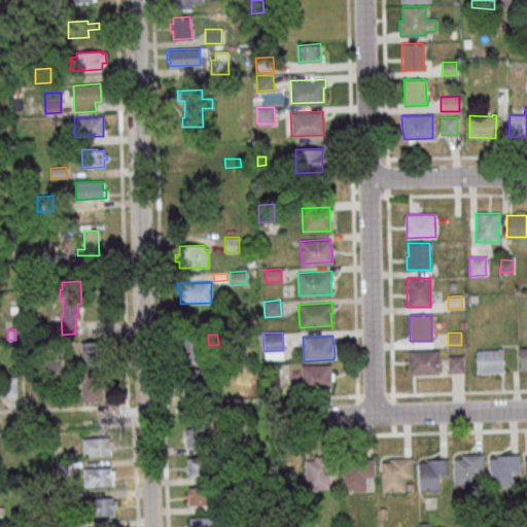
[(203,360),(184,361),(182,338),(201,337),(203,360)]
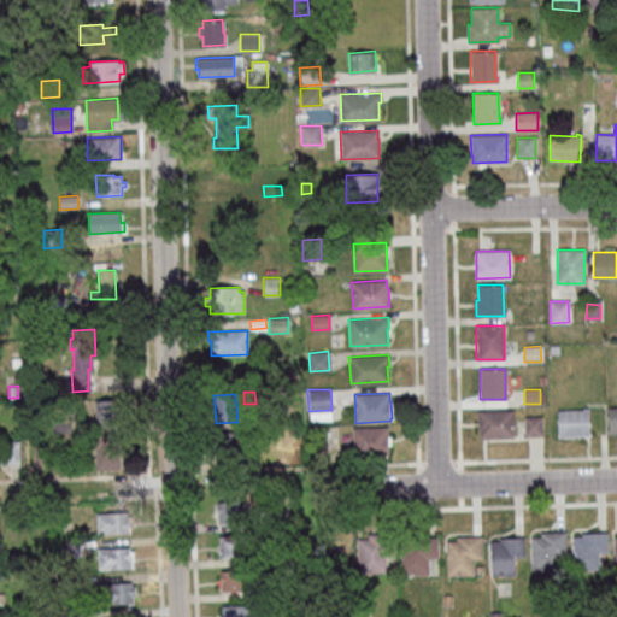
[(97,401),(121,399),(122,409),(117,410),(117,416),(116,416),(116,423),(98,424),(97,401)]
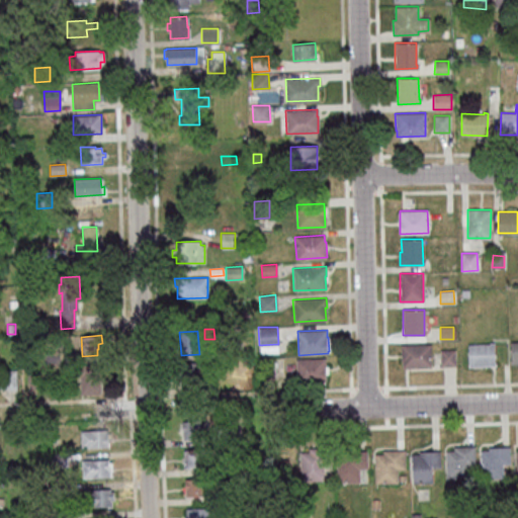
[(227,357),(226,344),(241,343),(241,357),(227,357)]
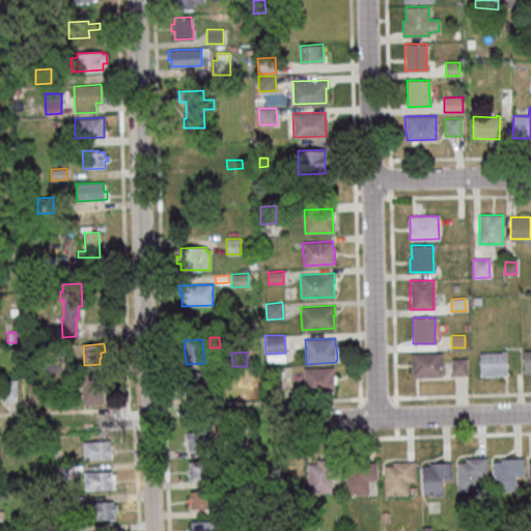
[(266,354),(283,353),(284,361),(266,362),(266,354)]
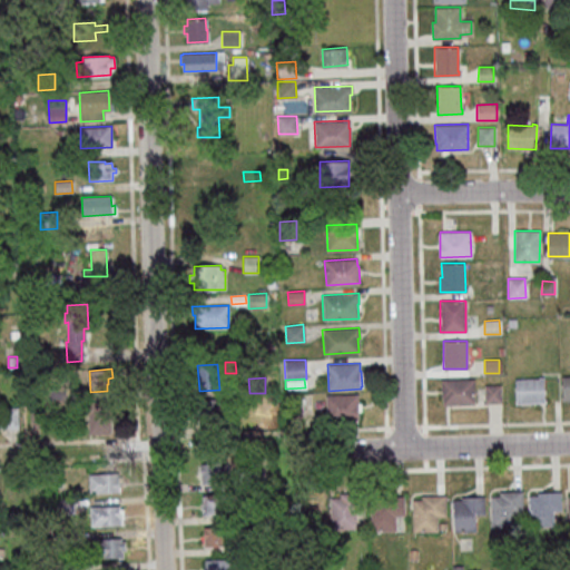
[(443,404),(443,397),(442,397),(441,380),(473,379),(473,404),(443,404)]
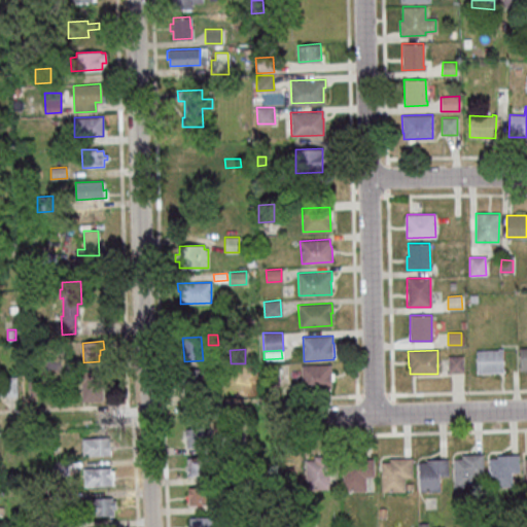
[(477,351),(501,350),(502,372),(477,373),(477,351)]
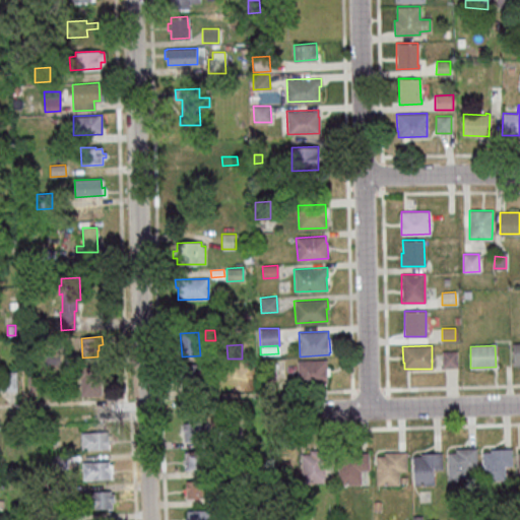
[(456,367),(442,368),(442,351),(456,351),(456,367)]
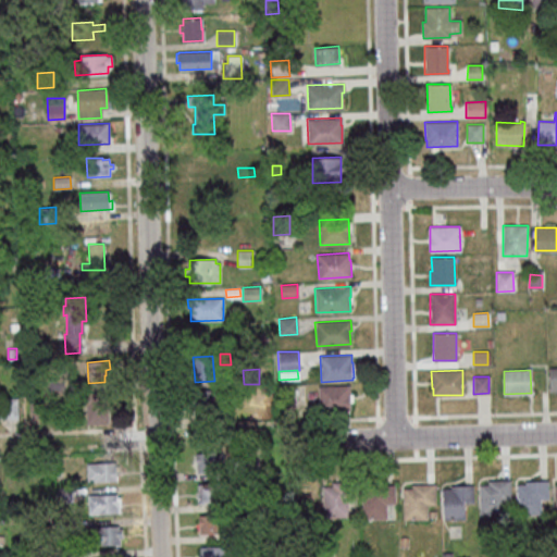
[(349,384),(349,394),(351,394),(351,401),(350,401),(350,409),(320,411),(319,386),(349,384)]
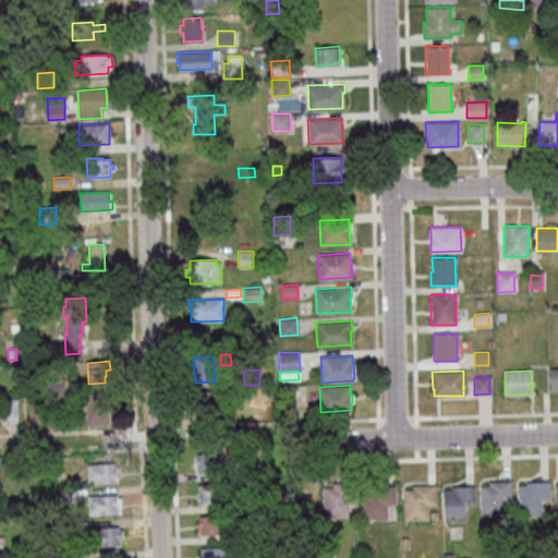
[(294,405),(279,407),(278,389),(293,388),(294,405)]
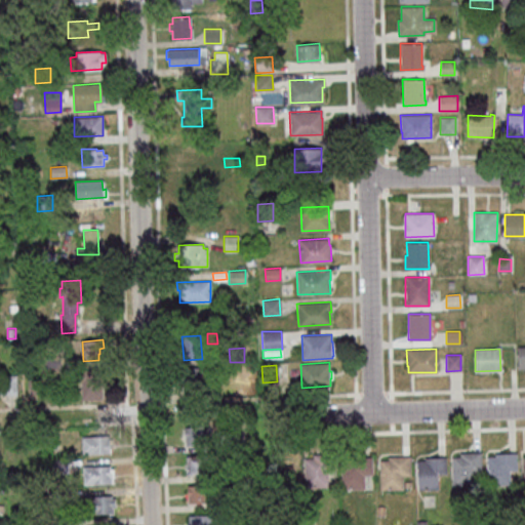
[(184,392),(182,368),(201,367),(203,391),(184,392)]
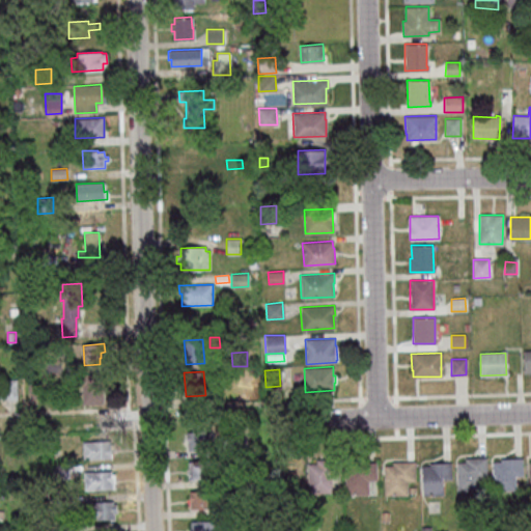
[(72,374),(102,373),(103,403),(83,404),(83,385),(72,385),(72,374)]
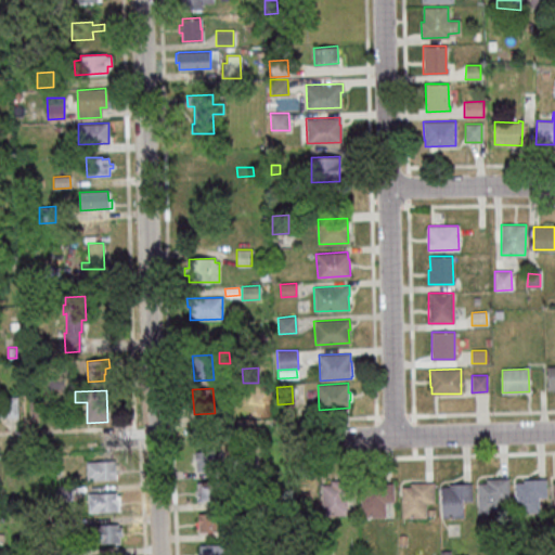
[(30,416),(28,397),(48,395),(49,414),(30,416)]
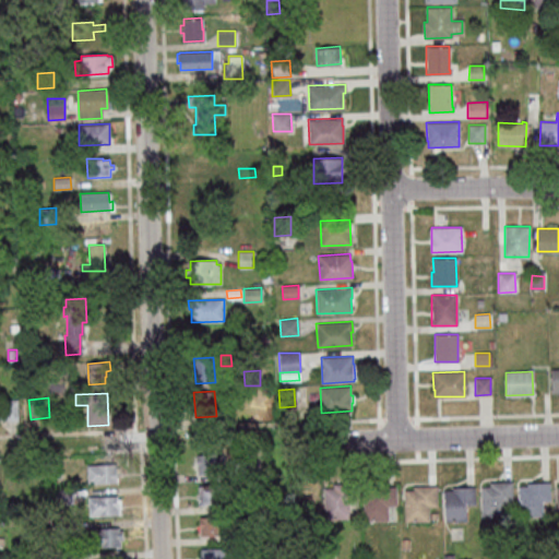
[(16,419),(0,419),(0,400),(16,400),(16,419)]
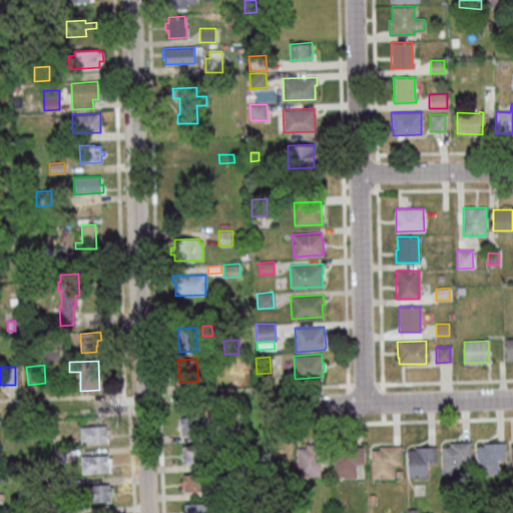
[(180,434),(180,417),(204,416),(205,434),(180,434)]
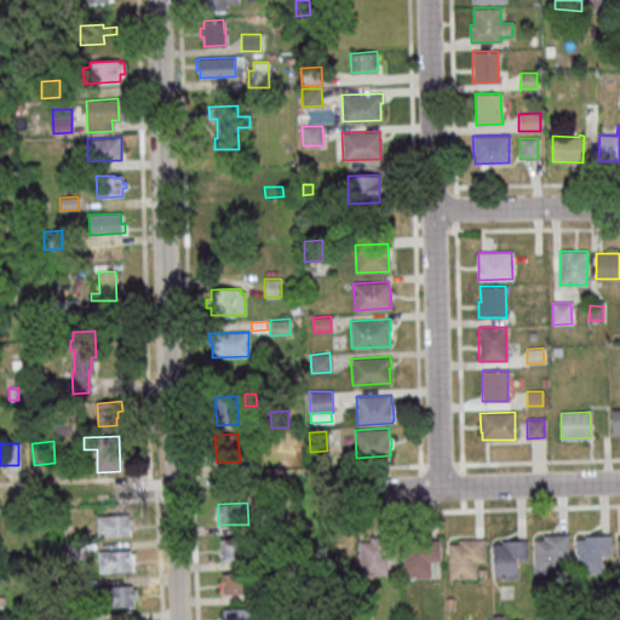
[(268,510),(286,509),(287,529),(268,530),(268,510)]
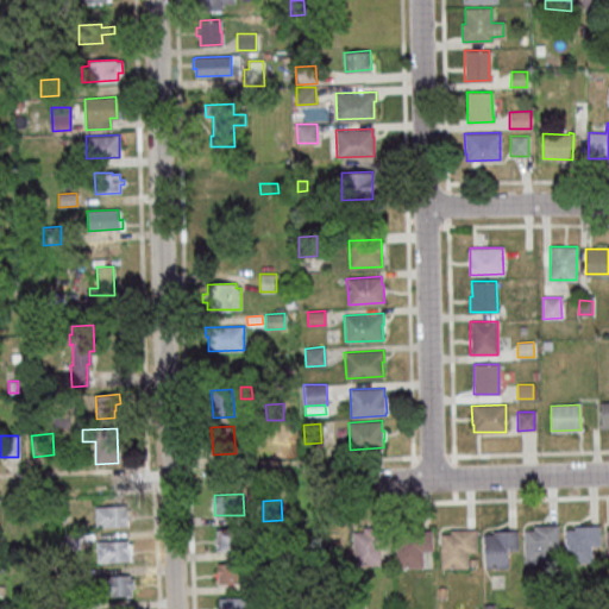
[(129,523),(126,504),(93,507),(95,527),(129,523)]
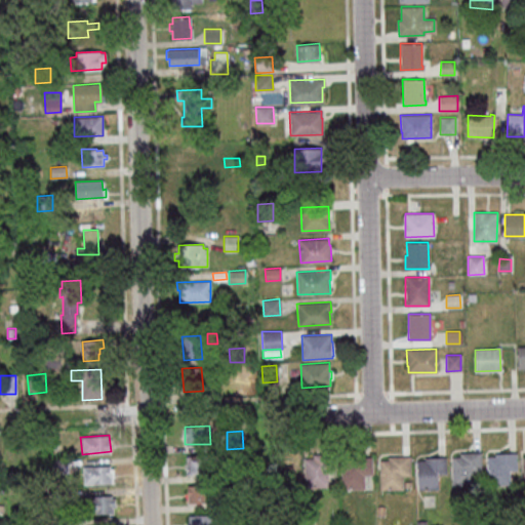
[(313,457),(313,453),(334,452),(335,473),(328,473),(328,485),(306,486),(305,458),(313,457)]
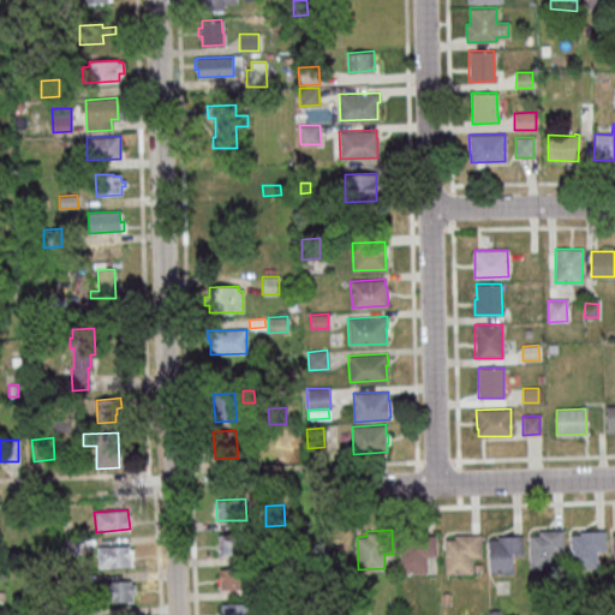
[(555,551),(555,567),(530,568),(529,536),(538,535),(538,531),(563,530),(565,551),(555,551)]
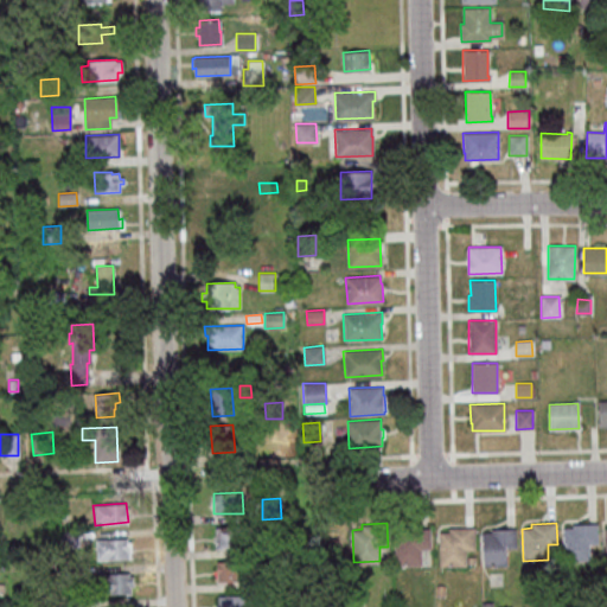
[(573,524),(598,524),(599,544),(589,544),(589,560),(563,561),(562,528),(573,528),(573,524)]
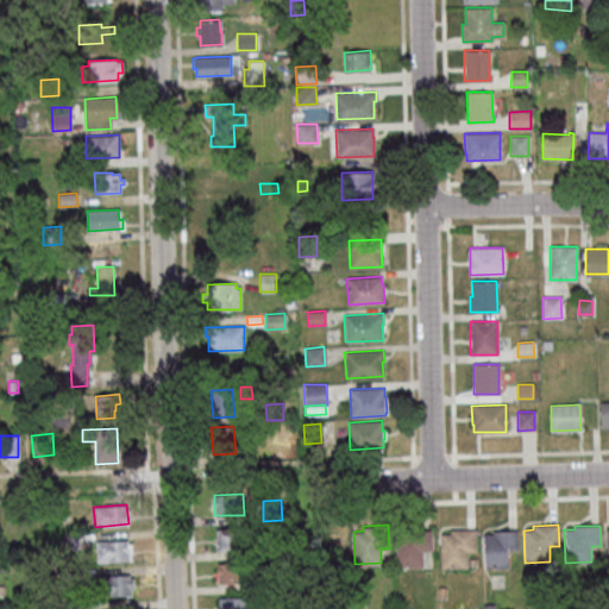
[(244,528),(245,548),(217,550),(215,529),(244,528)]
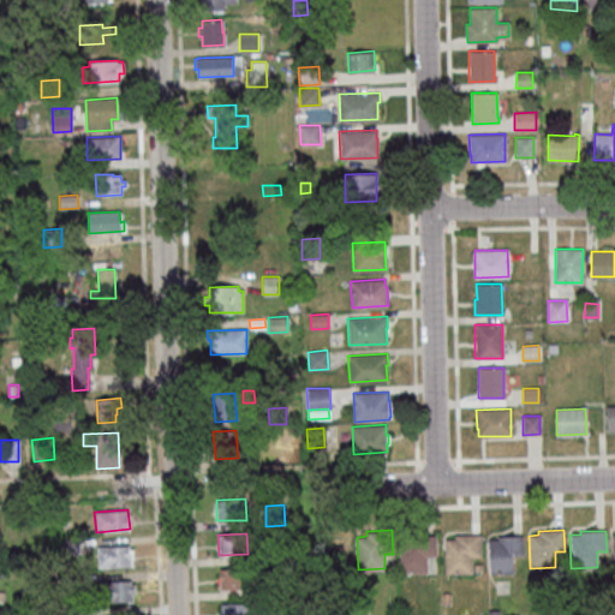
[(427,573),(400,573),(399,538),(411,537),(411,535),(435,535),(436,556),(427,556),(427,573)]
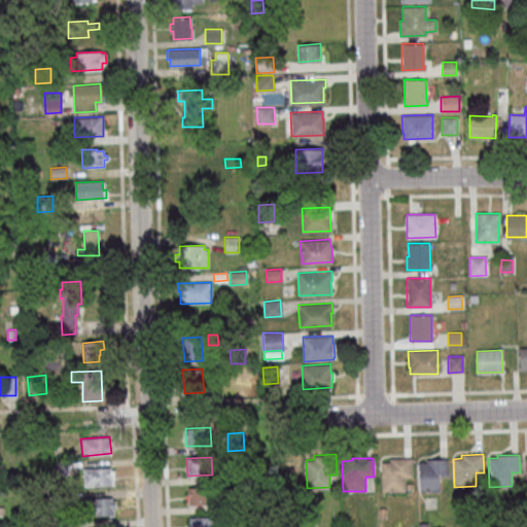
[(405,492),(382,492),(380,462),(389,462),(389,458),(412,458),(413,477),(403,478),(405,492)]
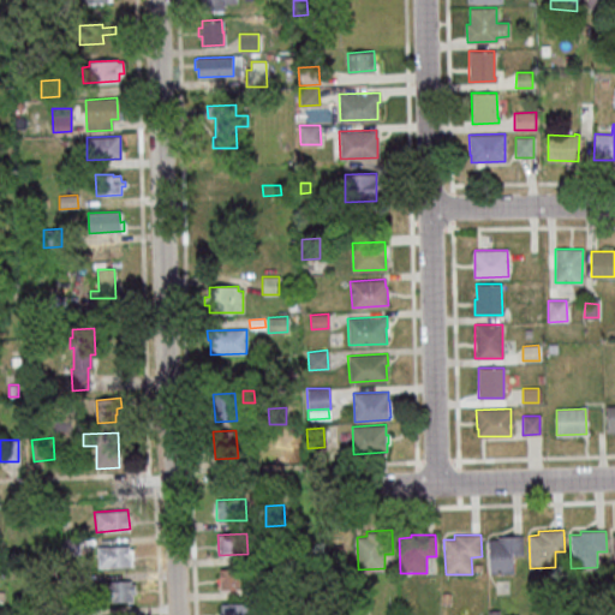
[(496,539),(496,537),(523,536),(524,555),(513,555),(514,573),(489,574),(488,541),(496,539)]
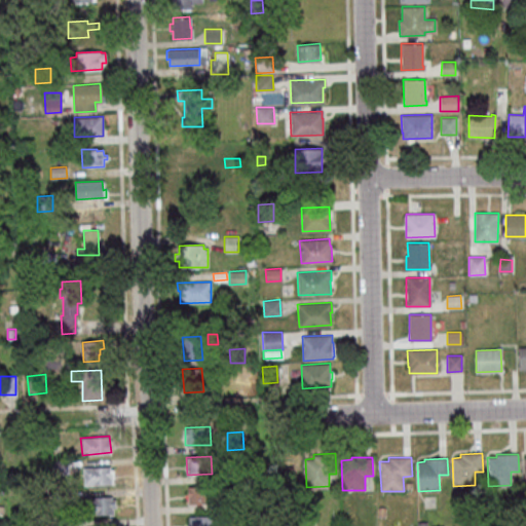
[(50,477),(68,476),(67,459),(50,460),(50,477)]
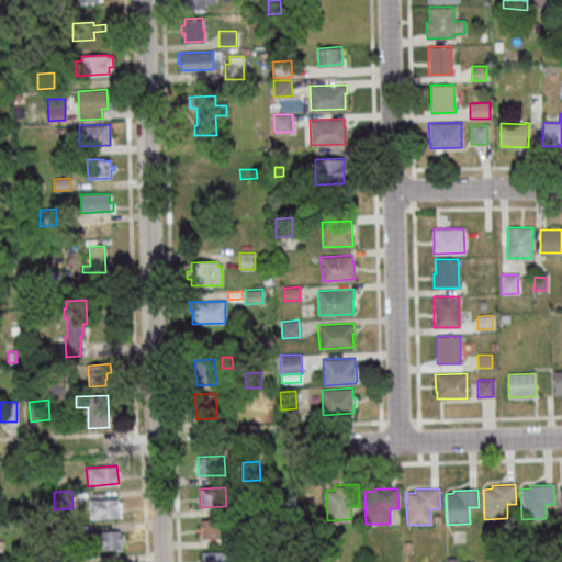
[(243,496),(261,496),(262,510),(244,512),(243,496)]
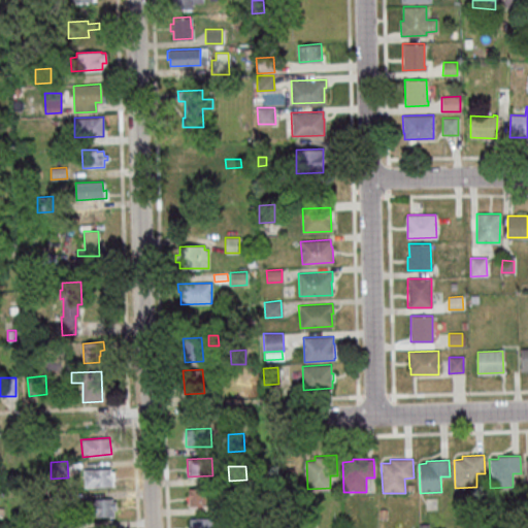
[(109,468),(84,469),(85,487),(110,487),(109,468)]
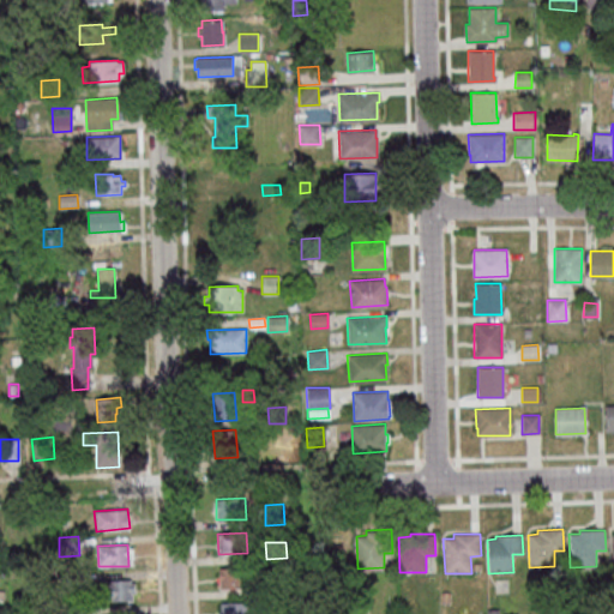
[(220,569),(247,567),(248,588),(220,589),(220,569)]
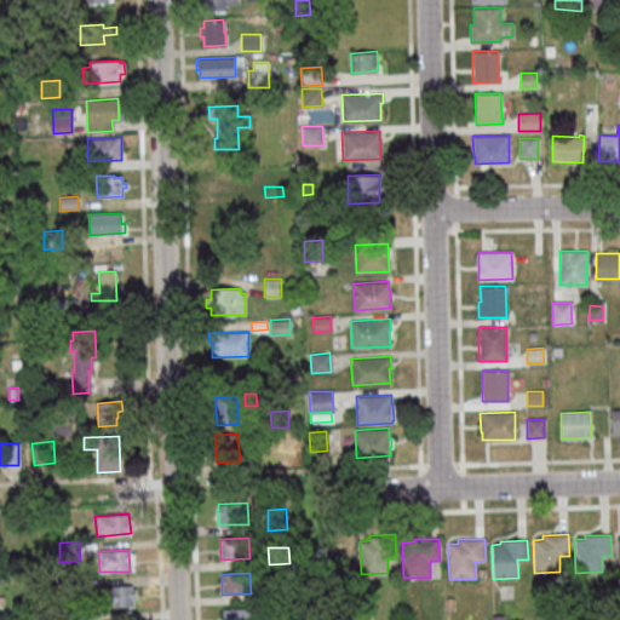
[(67,591),(84,590),(84,579),(67,579),(67,591)]
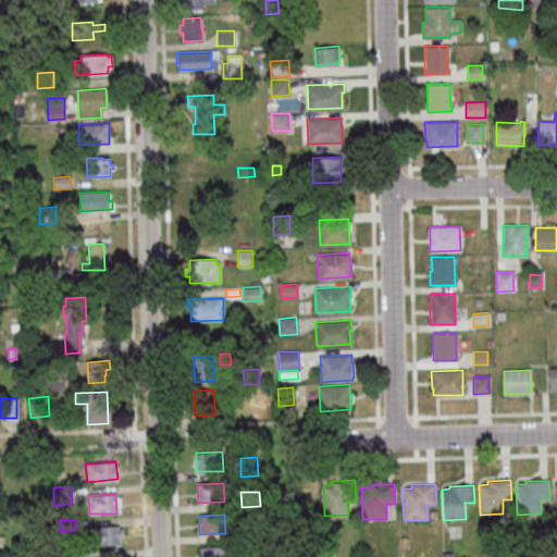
[(244,523),(261,522),(261,537),(244,537),(244,523)]
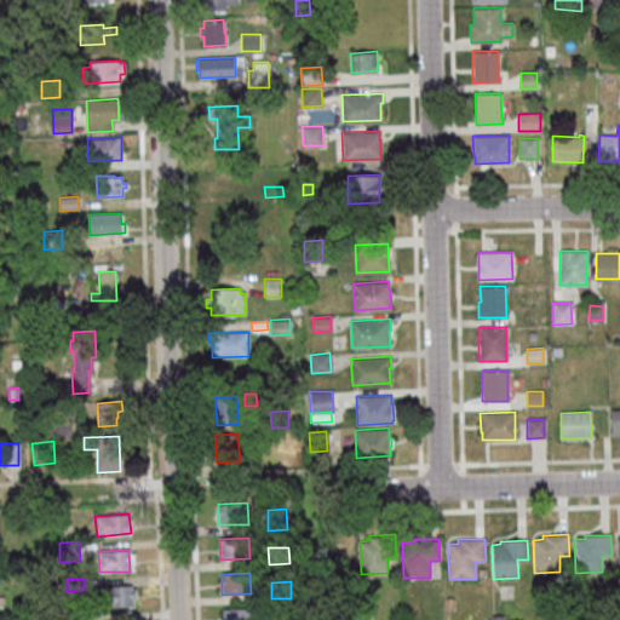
[(132,606),(131,585),(99,586),(101,608),(132,606)]
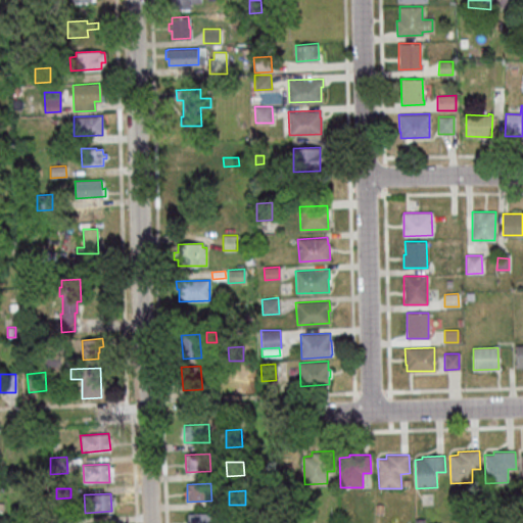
[(188,522),(188,514),(212,513),(212,522),(188,522)]
